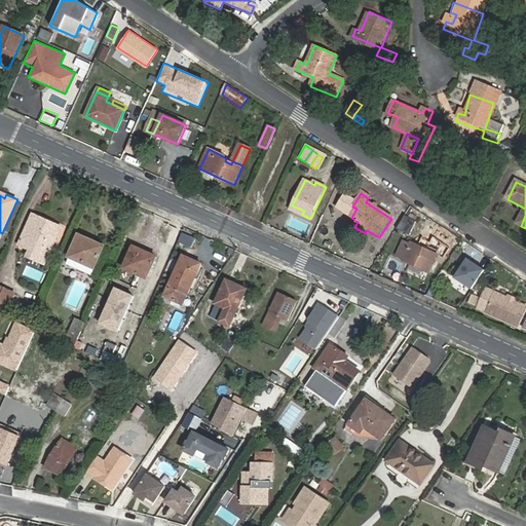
[(291,210),(302,215),(304,211),(292,205),(291,210)]
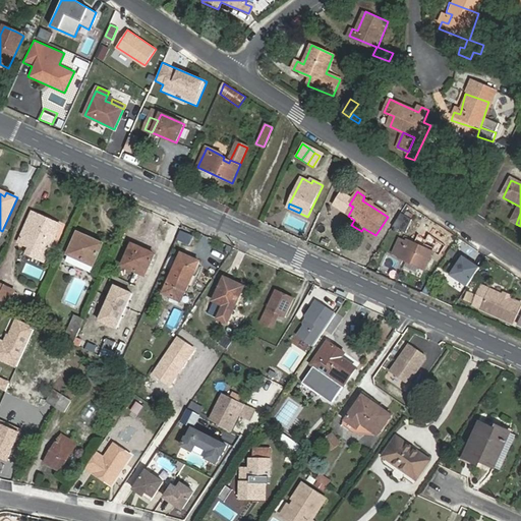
[(394,225),(404,231),(411,219),(401,213),(394,225)]
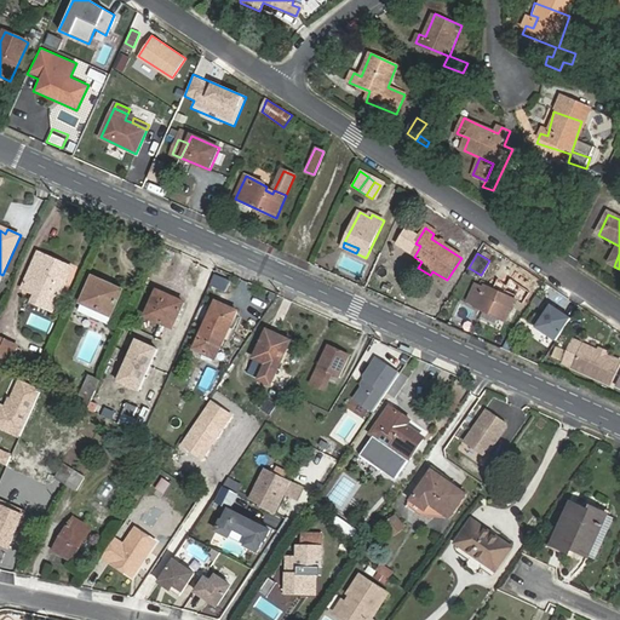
[(53,313),(73,269),(40,254),(24,288),(38,294),(33,304),(53,313)]
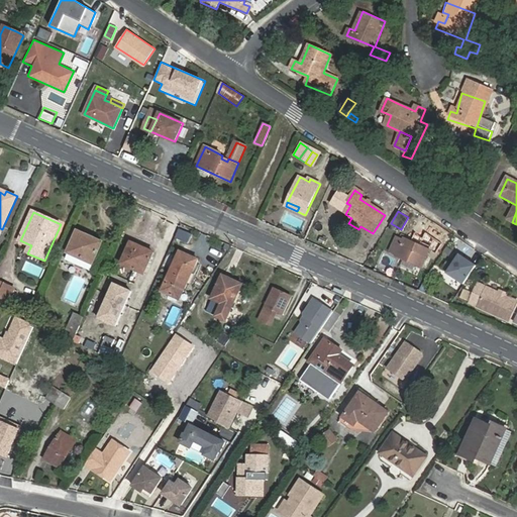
[(79,232),(67,261),(83,268),(86,261),(94,265),(103,243),(79,232)]
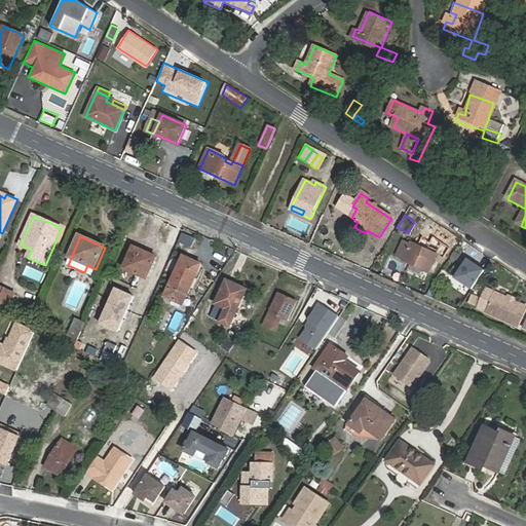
[(402,260),(428,272),(437,255),(409,242),(408,246),(401,241),(395,255),(403,258),(402,260)]
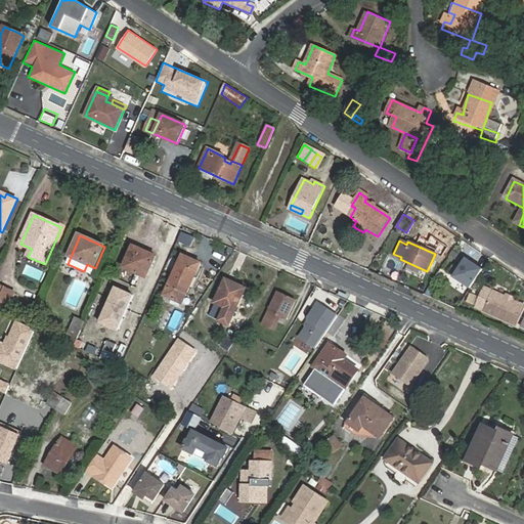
[(146,278),(156,257),(133,247),(123,268),(146,278)]
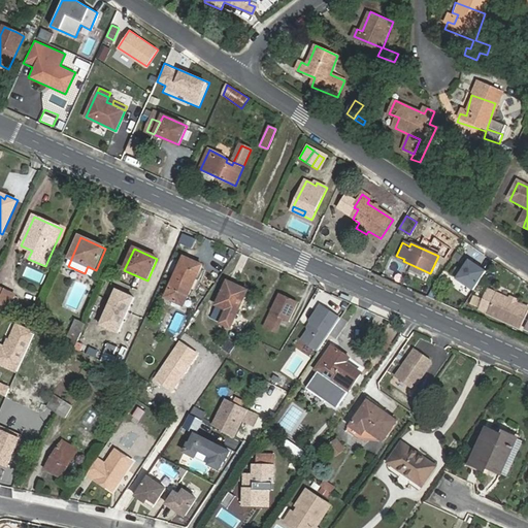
[(186,306),(203,265),(185,257),(167,298),(186,306)]
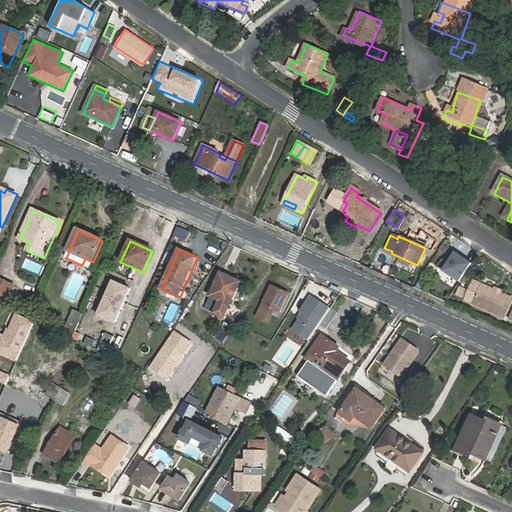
[(452,249),(439,269),(458,282),(471,262),(452,249)]
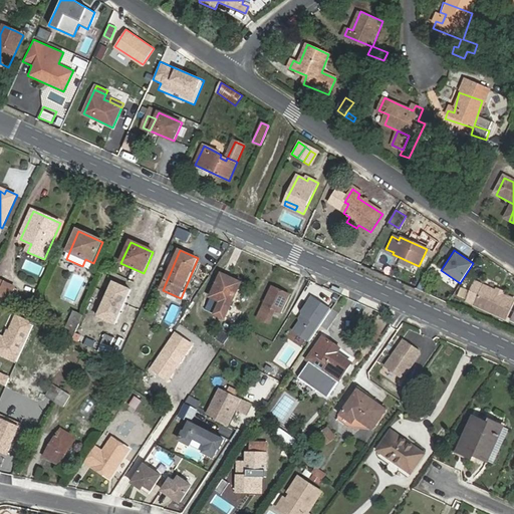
[(82,266),(90,270),(93,263),(85,259),(82,266)]
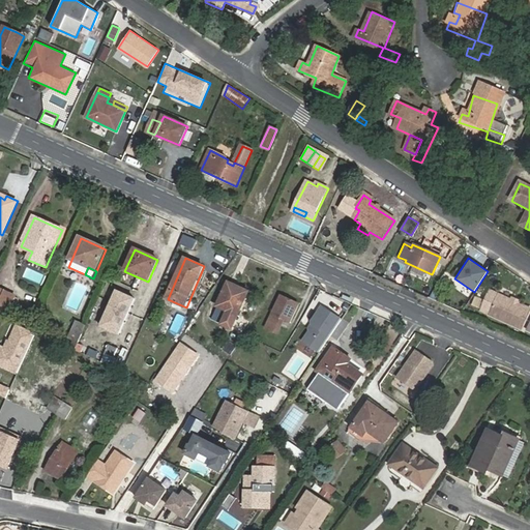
[(228,311),(223,324),(232,328),(246,297),(235,292),(237,287),(229,283),(217,306),(228,311)]
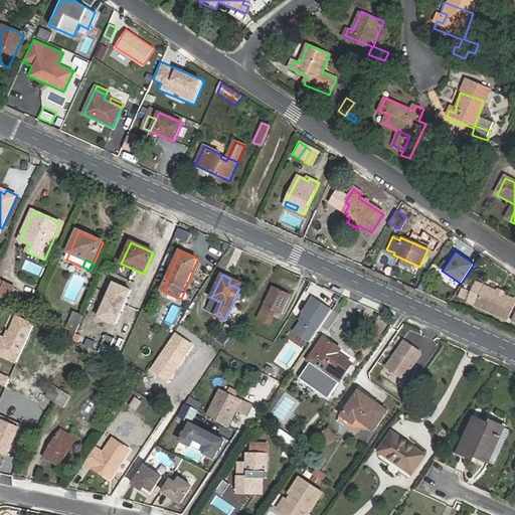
[(241,284),(230,279),(228,284),(239,289),(241,284)]
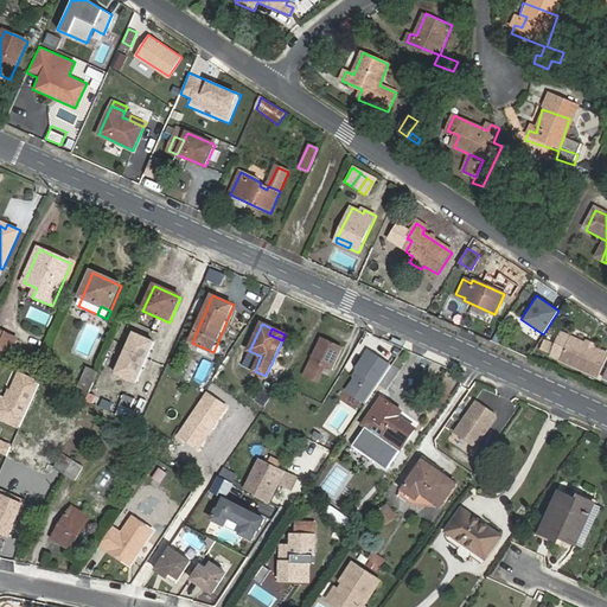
[(0,331),(0,362),(7,365),(18,339),(0,331)]
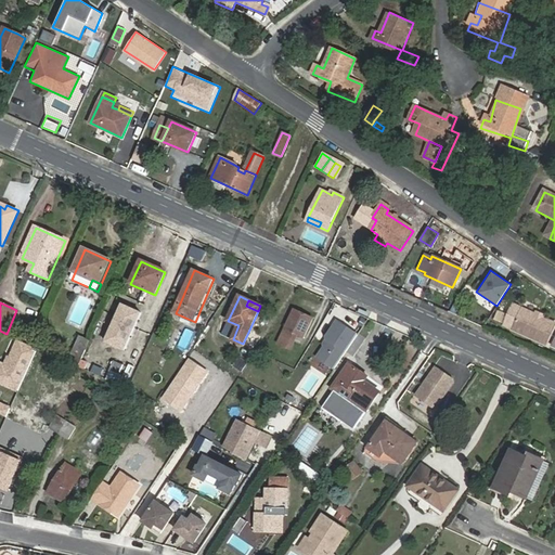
[(140,311),(119,304),(103,343),(125,350),(140,311)]
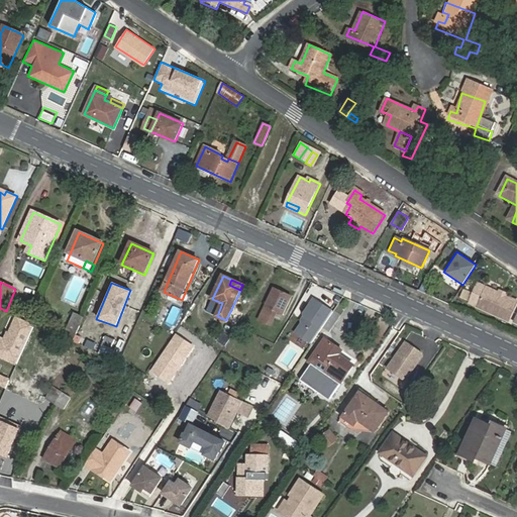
[(478,287),(475,295),(482,298),(485,290),(478,287)]
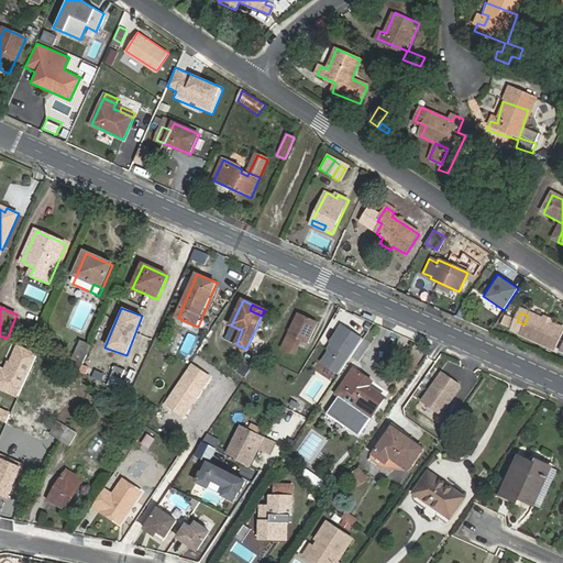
[(562,333),(562,329),(529,313),(528,316),(525,324),(517,321),(511,331),(555,351),(562,333)]
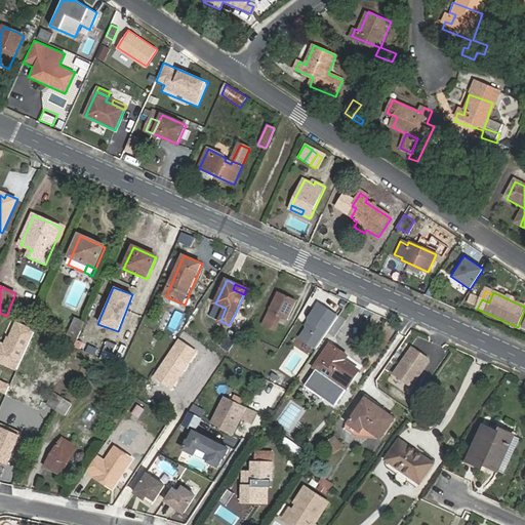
[(279,315),(282,317),(287,319),(295,301),(278,293),(264,324),(276,330),(279,323),(276,321),(279,315)]
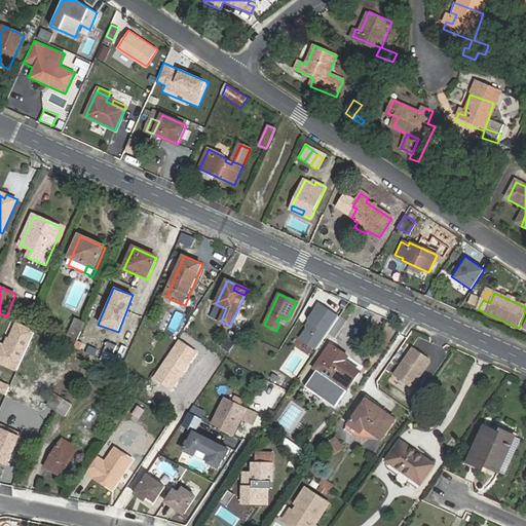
[(338,315),(317,301),(306,318),(310,321),(298,338),(314,349),(338,315)]
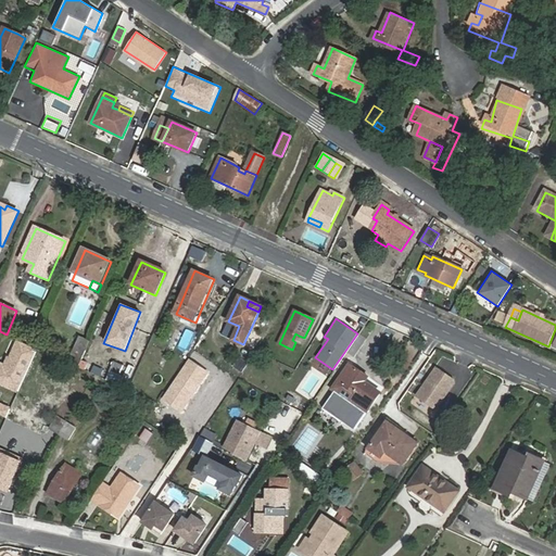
[(81,335),(68,362),(79,367),(92,340),(81,335)]
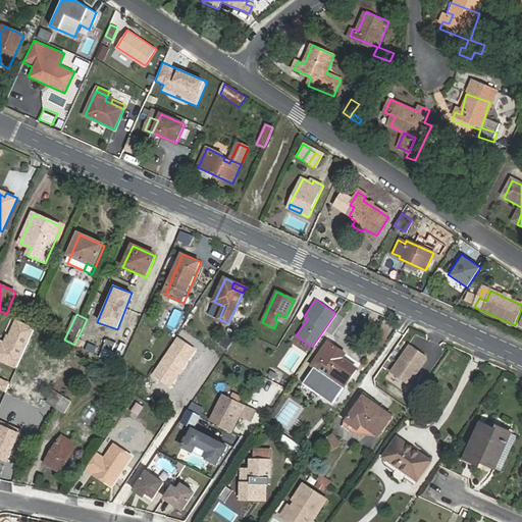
[(0,360),(16,368),(34,328),(14,319),(7,334),(5,333),(2,341),(0,340),(0,360)]
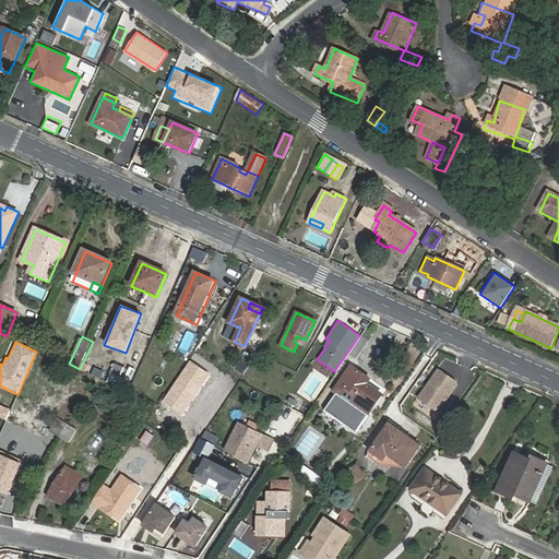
[(98,345),(92,359),(109,368),(116,354),(98,345)]
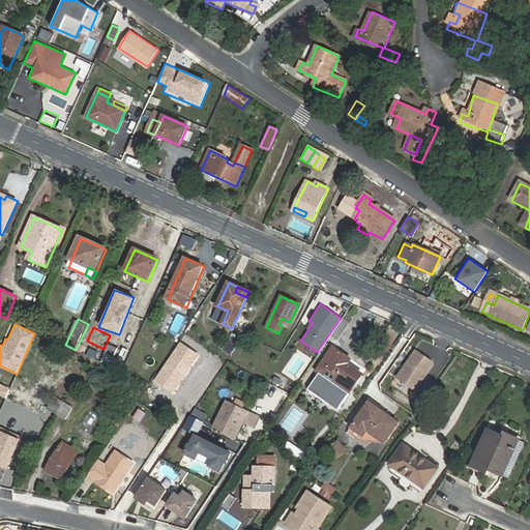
[(200,355),(180,342),(153,383),(173,395),(200,355)]
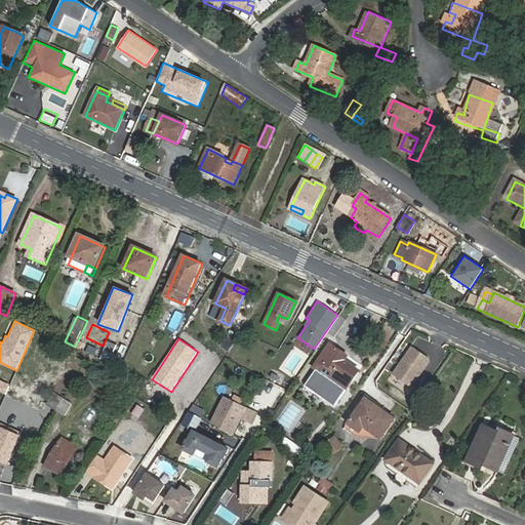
[(117,354),(121,346),(109,340),(106,349),(117,354)]
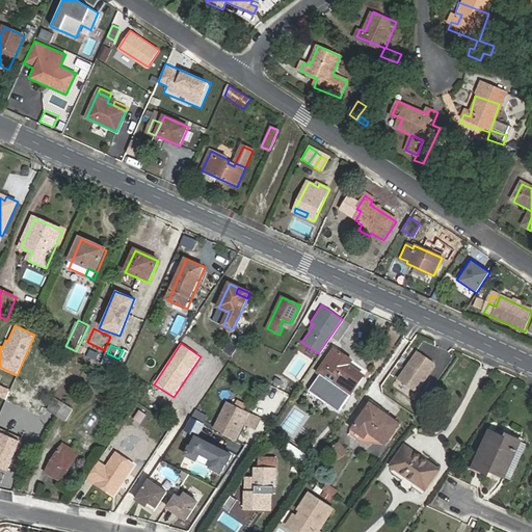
[(319,375),(308,391),(339,413),(367,371),(333,347),(315,372),(319,375)]
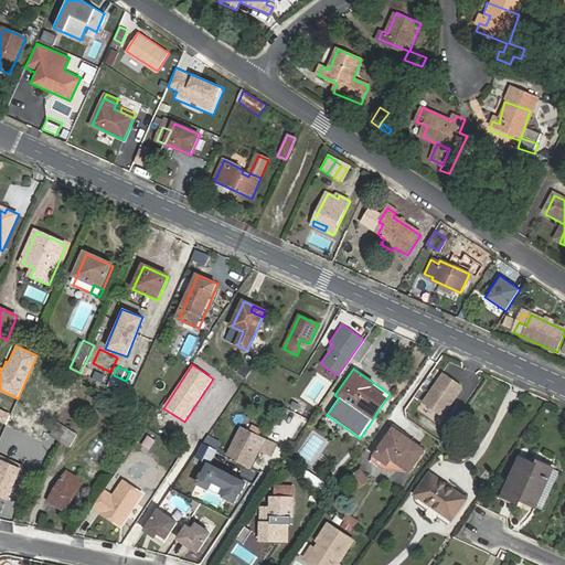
[(443,415),(461,387),(440,373),(422,402),(443,415)]
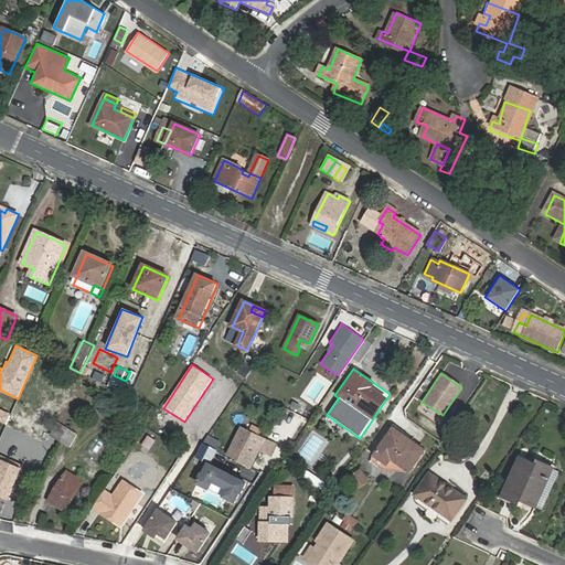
[(290,396),(287,407),(296,411),(300,400),(290,396)]
